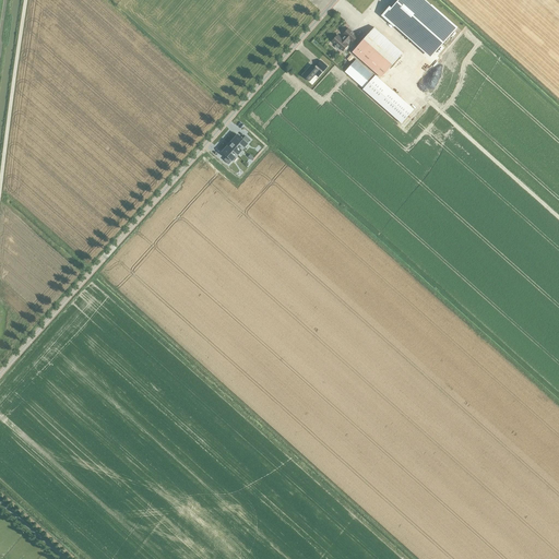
[(458,28),(425,0),(399,0),(392,8),(390,6),(382,15),(394,26),(399,22),(435,54),(458,28)]
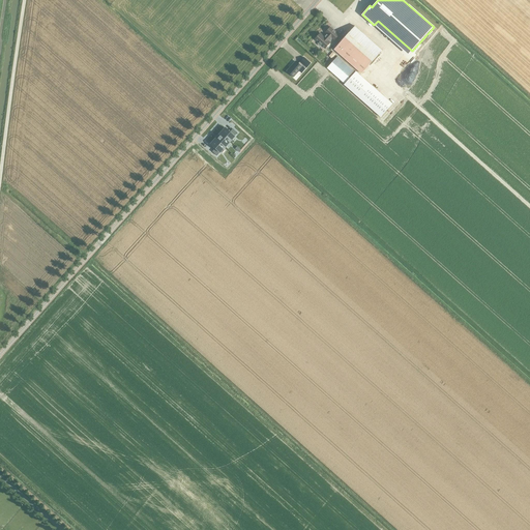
[(382,51),(355,26),(334,49),(361,74),(382,51)]
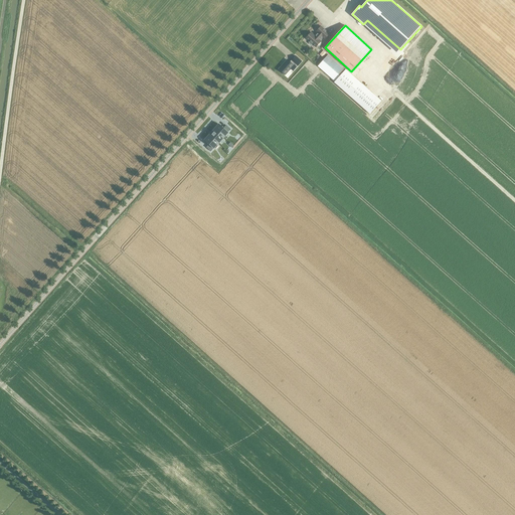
[(309,42),(309,43),(311,44),(312,44),(312,43),(316,47),(321,41),(320,40),(323,36),(325,38),(329,34),(321,26),(317,31),(318,32),(315,35),(311,32),(306,38),(310,41),(309,42)]
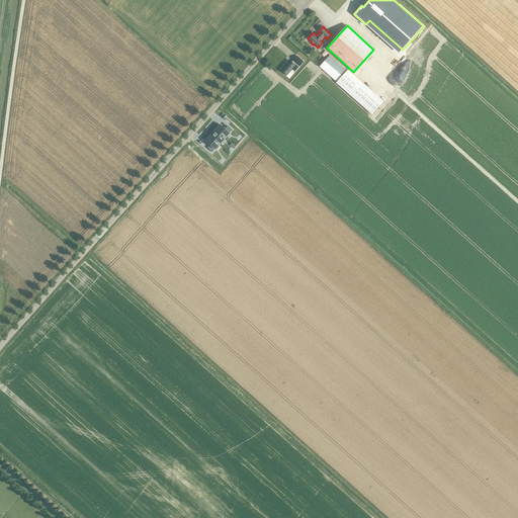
[(325,45),(327,47),(336,37),(334,35),(325,45)]
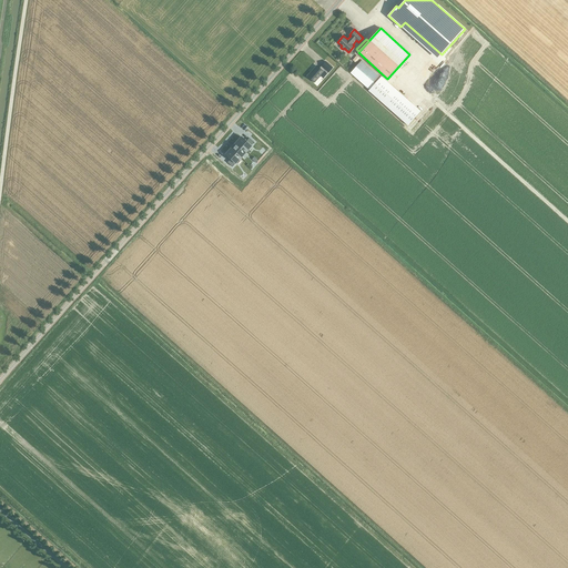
[(408,125),(421,111),(382,77),(381,78),(362,60),(351,72),(369,90),(368,91),(408,125)]
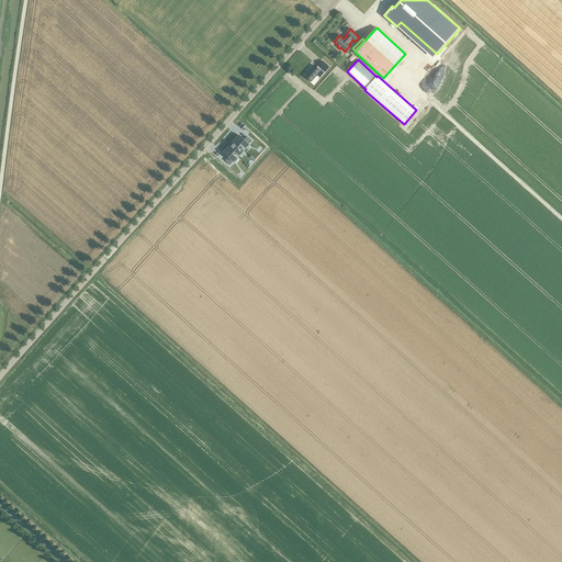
[(324,71),(328,67),(322,60),(317,66),(319,67),(317,69),(313,65),(304,76),(311,81),(322,69),(324,71)]
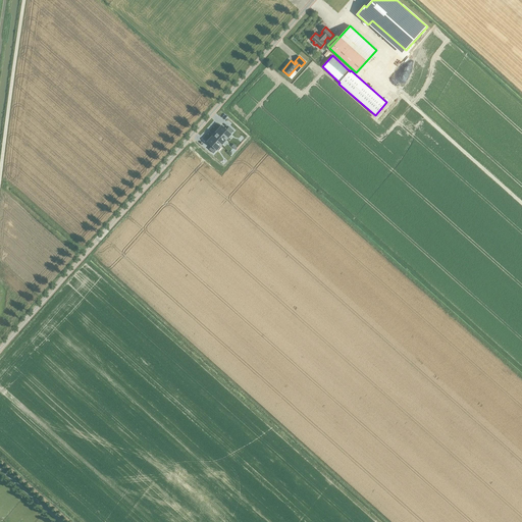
[(228,126),(226,129),(221,125),(217,132),(225,140),(230,134),(233,131),(228,126)]
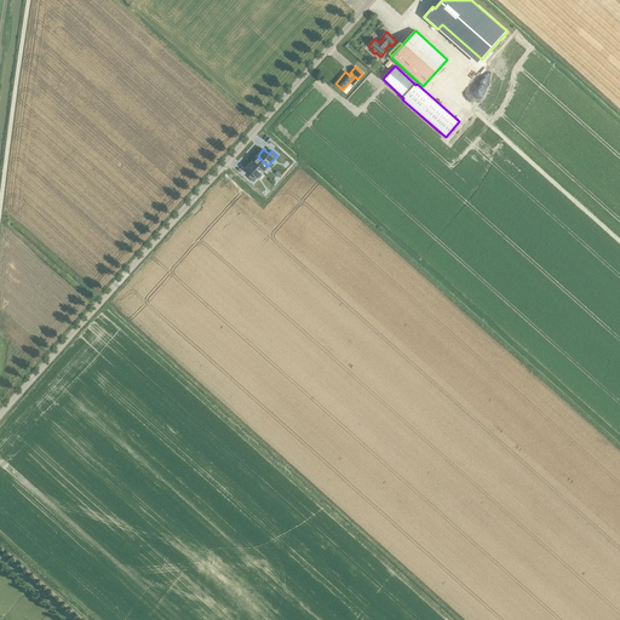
[(268,166),(258,156),(252,162),(263,172),(268,166)]
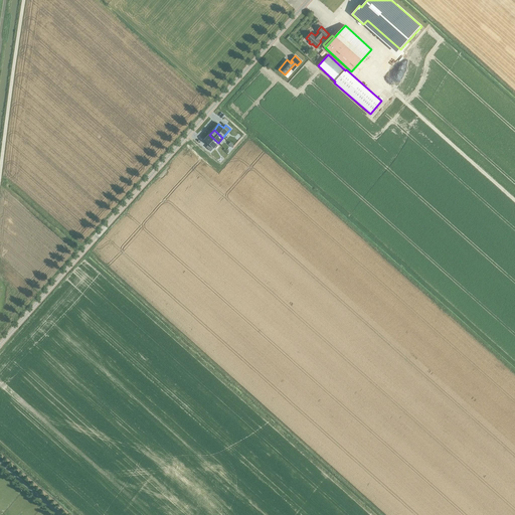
[(210,151),(218,143),(209,135),(204,140),(209,144),(206,147),(210,151)]
